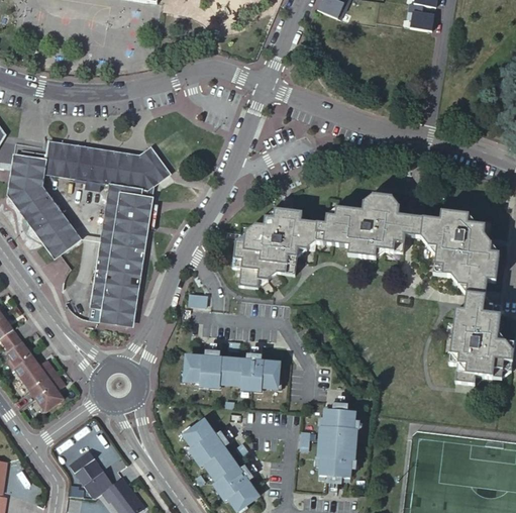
[(322,0),(319,8),(342,18),(345,10),(346,10),(350,0),(322,0)]
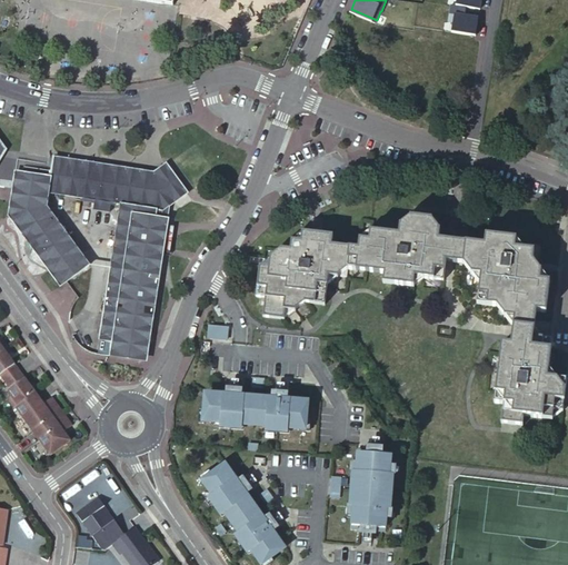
[(457,1),(452,1),(449,18),(454,19),(452,28),(476,32),(479,15),(466,12),(467,3),(457,1)]
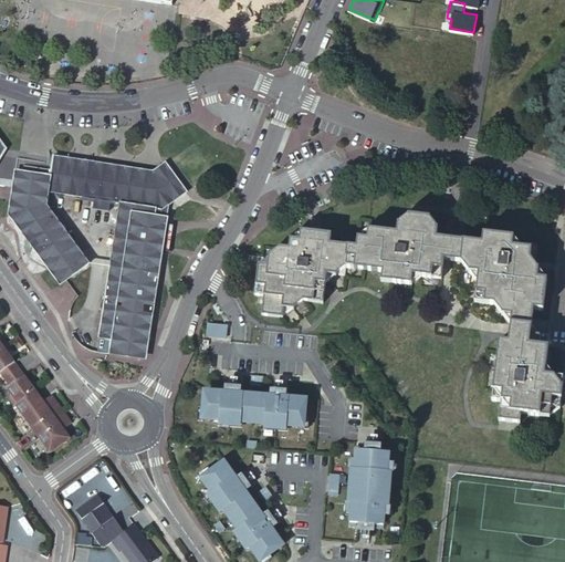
[(146,176),(154,170),(54,154),(53,160),(146,176)]
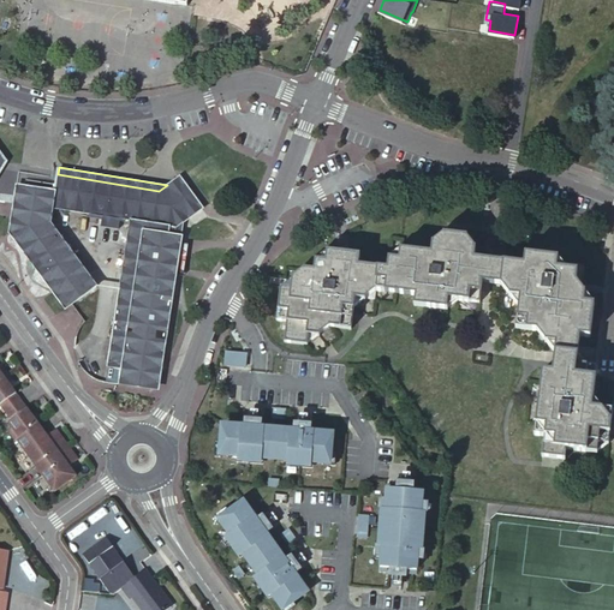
[(55,191),(58,180),(22,174),(17,201),(12,229),(69,306),(75,303),(18,226),(25,196),(34,187),(55,191)]
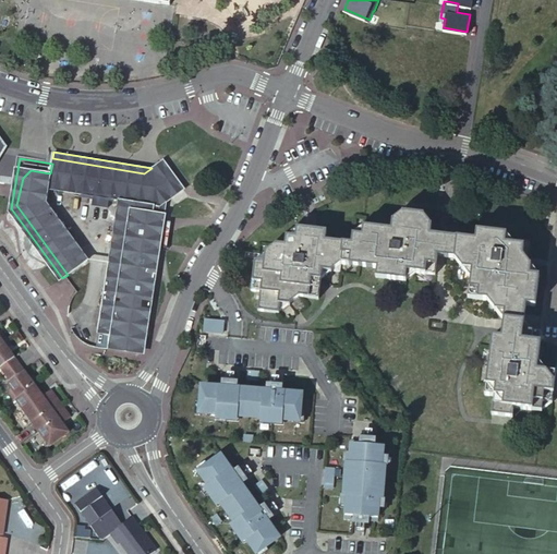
[(185,188),(164,159),(152,168),(144,173),(52,158),(52,164),(50,173),(31,170),(23,178),(16,205),(68,275),(88,260),(48,203),(51,188),(123,200),(103,327),(113,328),(111,341),(146,347),(160,249),(168,200),(185,188)]
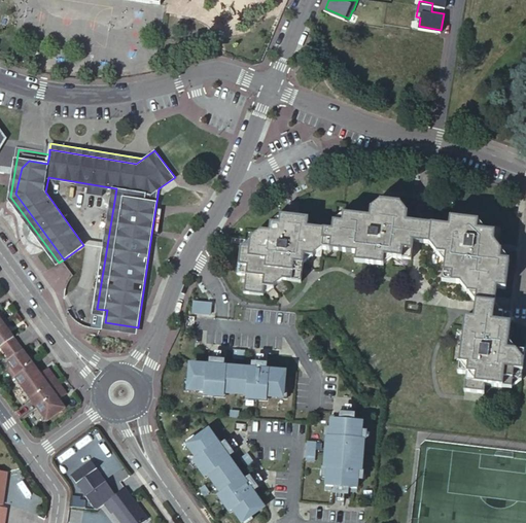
[(378,195),(370,204),(387,206),(388,197),(378,195)]
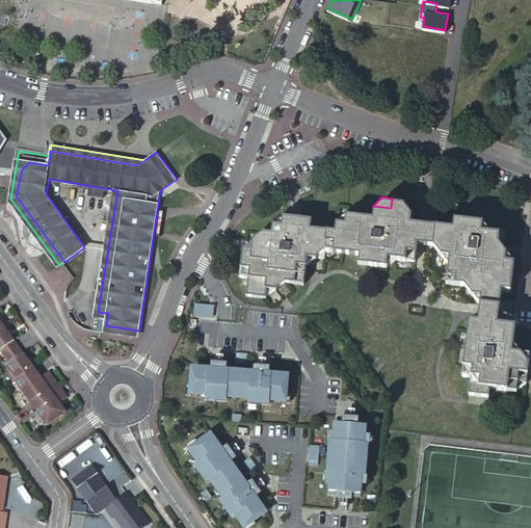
[(401,200),(392,199),(391,208),(373,206),(372,215),(344,211),(344,220),(335,219),(334,228),(308,225),(310,216),(282,212),(281,221),(271,220),(270,230),(261,228),(261,236),(251,235),(250,244),(241,243),(238,271),(248,272),(245,291),(264,293),(265,284),(274,286),(275,276),(301,280),(306,254),(314,255),(315,246),(324,247),(325,246),(360,251),(359,260),(386,263),(388,254),(414,257),(416,239),(443,242),(442,252),(451,253),(448,280),(474,283),(473,292),(482,292),(478,319),(471,318),(466,373),(474,374),(472,393),(490,395),(492,387),(519,389),(520,380),(528,381),(530,362),(530,352),(513,351),(516,314),(498,312),(502,286),(510,287),(513,259),(504,258),(505,248),(497,247),(499,230),(480,227),(480,218),(453,215),(452,225),(408,218),(409,210),(400,209),(401,200)]
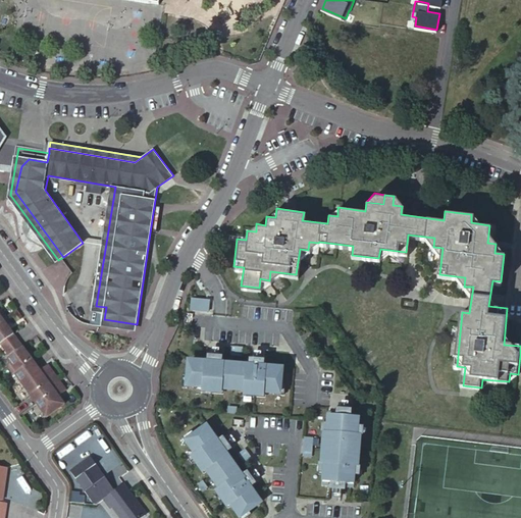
[(209,305),(210,296),(192,294),(191,304),(209,305)]
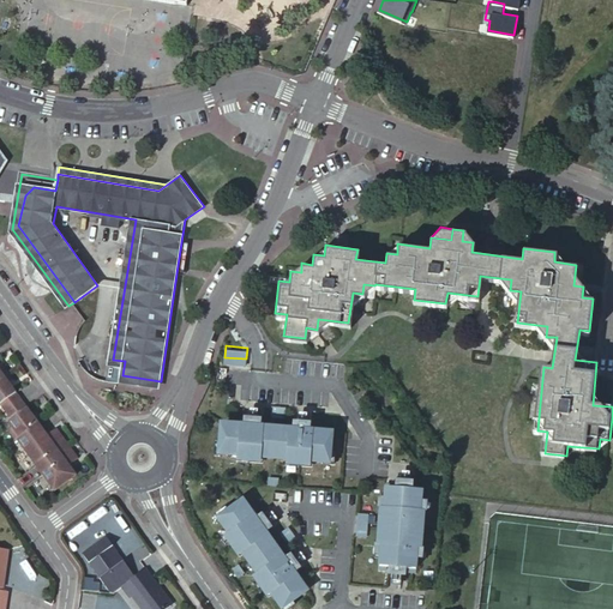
[(0,363),(0,398),(1,399),(11,414),(8,415),(13,422),(8,424),(16,435),(17,434),(54,486),(76,470),(70,460),(78,453),(55,422),(47,429),(38,418),(44,415),(40,409),(34,412),(8,378),(14,374),(5,361),(0,363)]
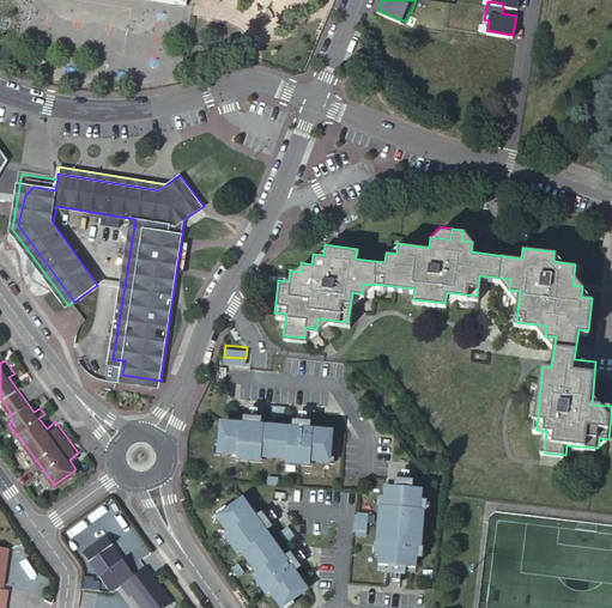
[(271,408),(283,409),(284,400),(272,400),(271,408)]
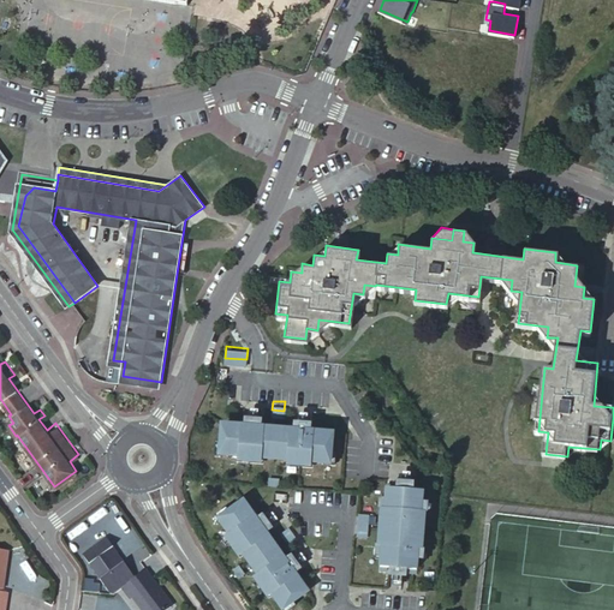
[(328,449),(331,425),(224,416),(221,438),(216,438),(216,444),(220,444),(220,443),(328,453),(328,455),(333,455),(333,449),(328,449)]
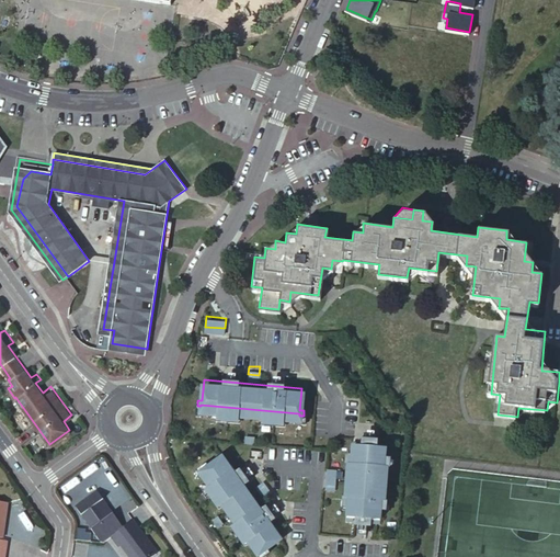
[(384,459),(386,436),(380,436),(379,440),(357,438),(358,434),(353,433),(351,456),(347,456),(344,489),(347,489),(345,512),(350,512),(351,509),(373,511),(372,514),(377,515),(380,492),(384,492),(387,461),(384,459)]
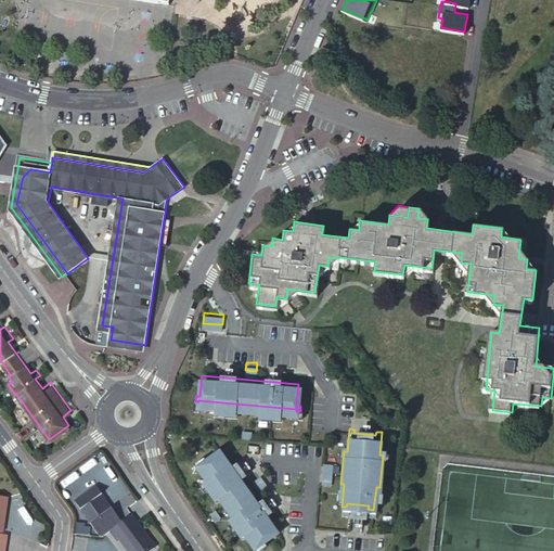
[(258,540),(275,528),(218,448),(201,461),(198,458),(194,460),(196,463),(254,543),(256,547),(260,543),(258,540)]
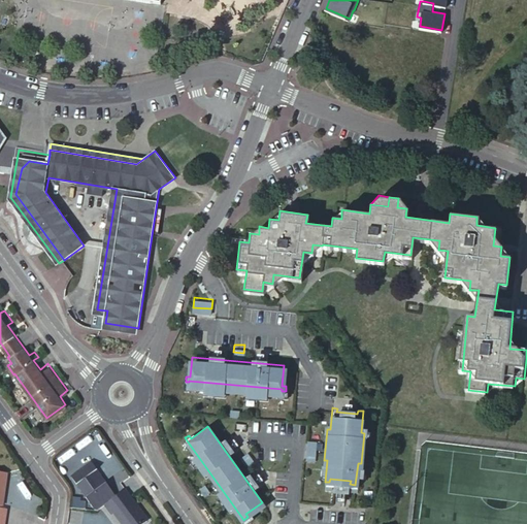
[(313,448),(314,438),(306,437),(305,447),(313,448)]
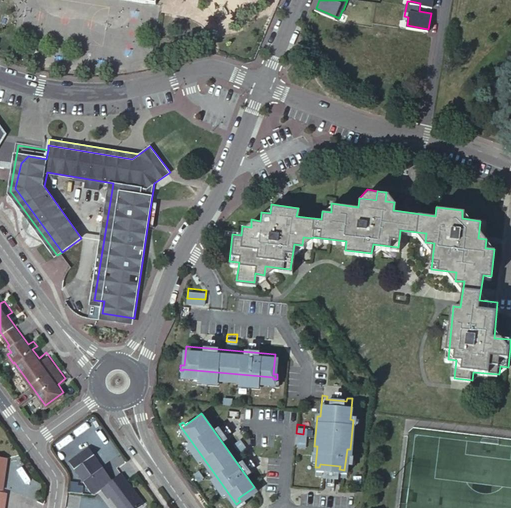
[(241,449),(246,445),(240,437),(235,441),(241,449)]
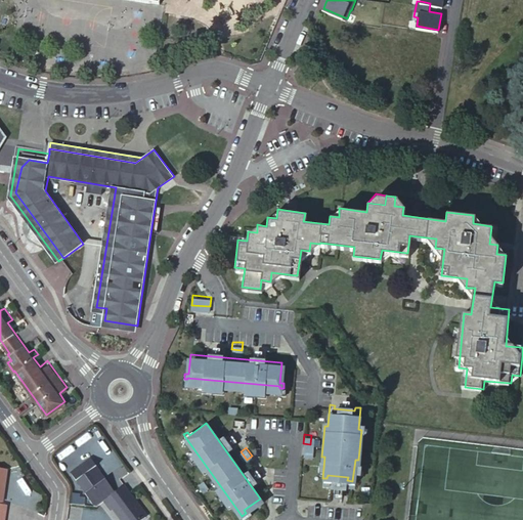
[(103,494),(115,486),(104,473),(101,475),(91,462),(94,460),(89,452),(69,468),(94,502),(103,494)]
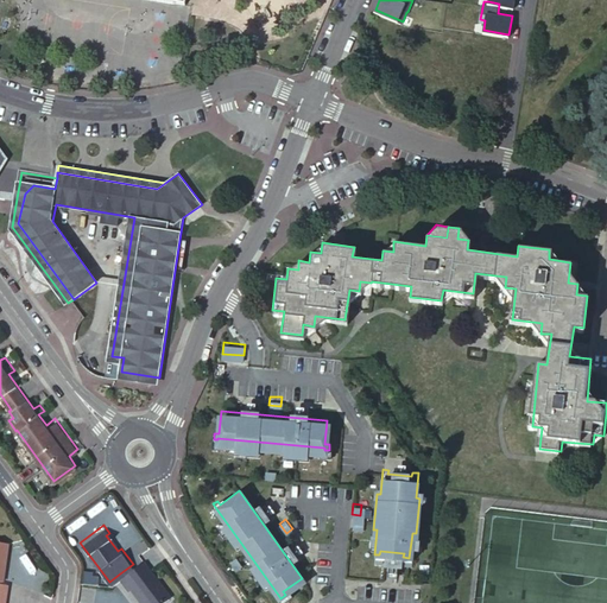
[(121,548),(109,533),(106,535),(118,551),(121,548)]
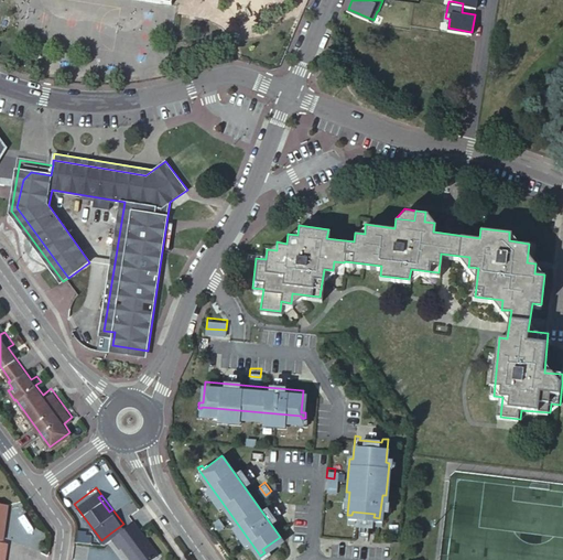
[(218,528),(225,523),(219,516),(213,520),(218,528)]
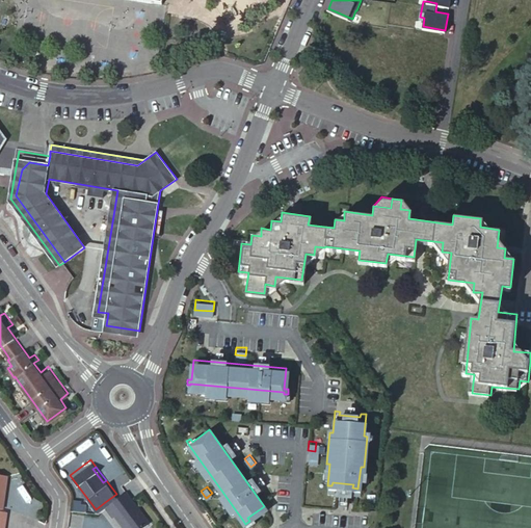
[(124,527),(132,527),(148,518),(125,487),(116,494),(105,502),(111,511),(114,508),(123,521),(121,523),(124,527)]
